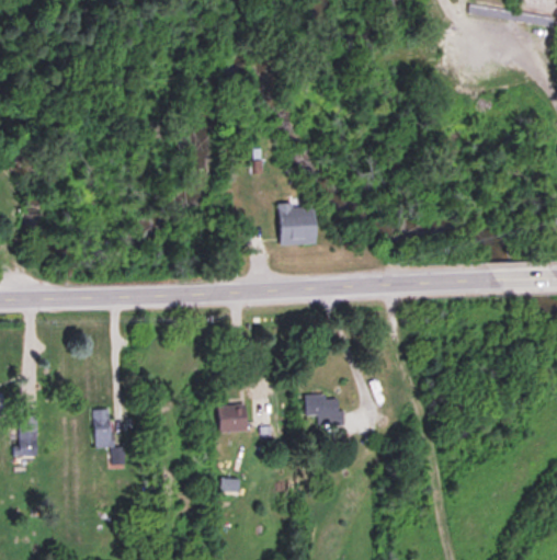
[(554,24),(554,16),(473,6),(472,12),(554,24)]
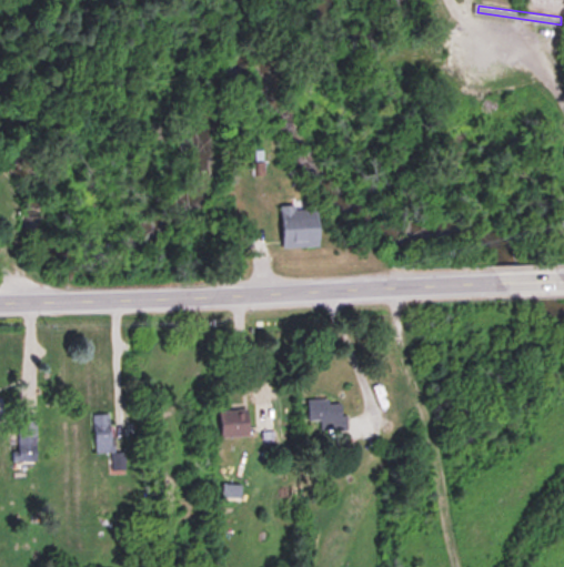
[(283,208),(284,247),(321,246),(320,206),(283,208)]
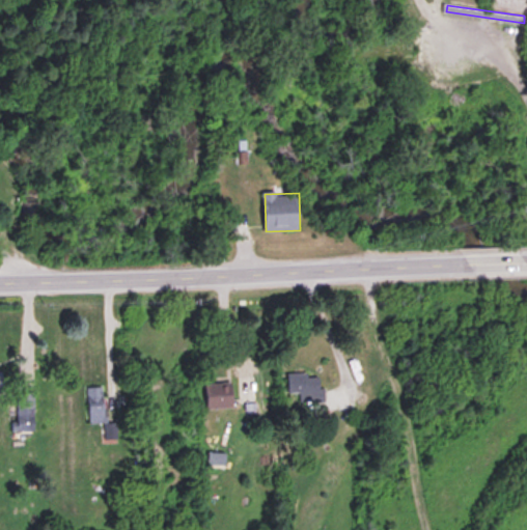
[(289,392),(302,392),(302,399),(322,399),(322,371),(289,371),(289,392)]
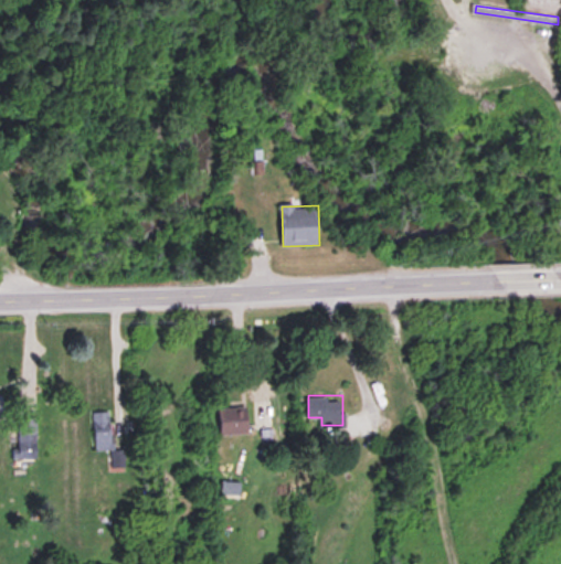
[(249,433),(249,406),(221,406),(221,433),(249,433)]
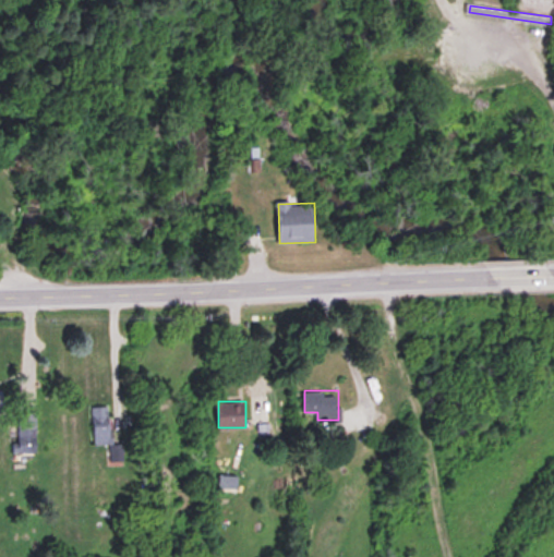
[(111,404),(94,404),(94,443),(111,443),(111,404)]
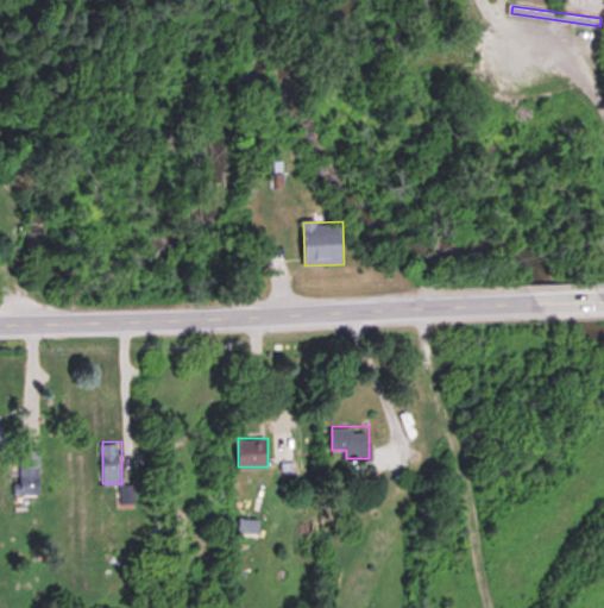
[(20,452),(20,493),(41,493),(41,452),(20,452)]
